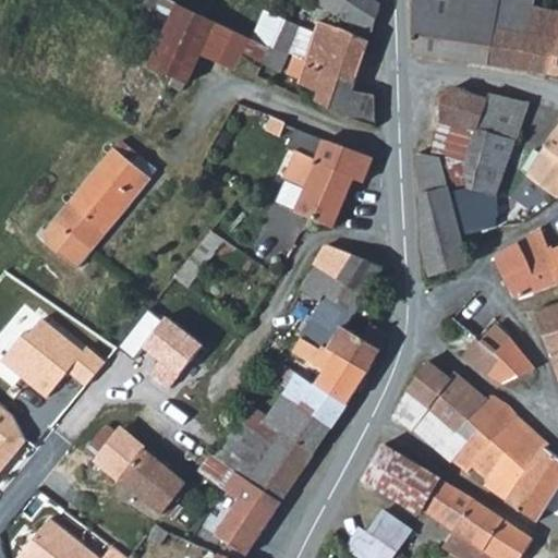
[(312,0),(339,16),(349,0),(312,0)]
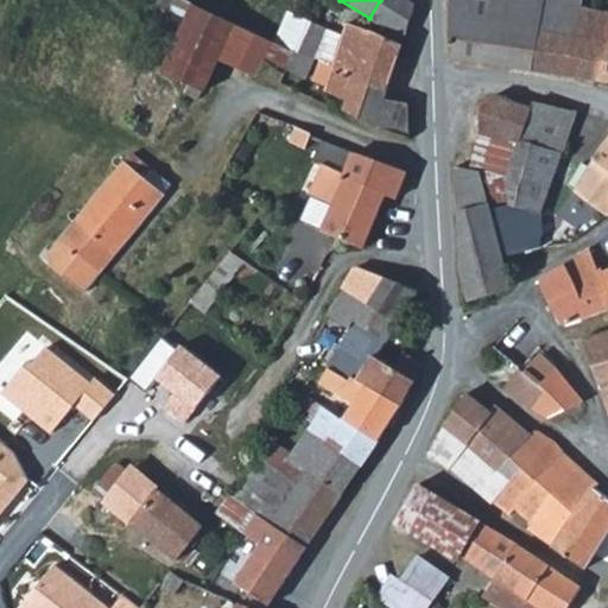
[(416,7),(406,0),(380,0),(369,18),(385,27),(405,37),(416,7)]
